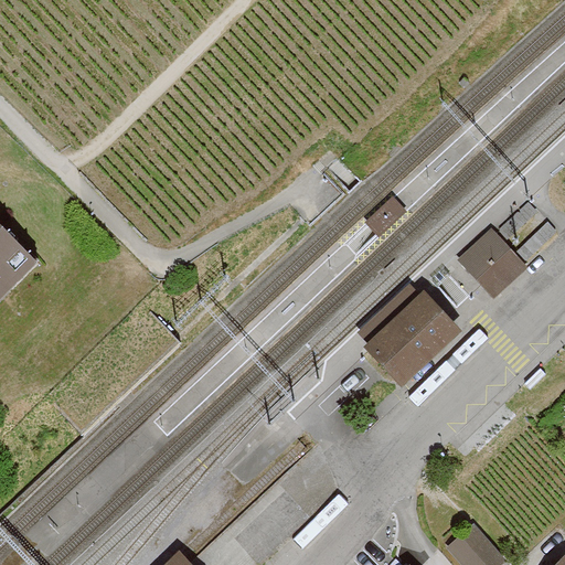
[(0,298),(34,266),(0,228),(0,298)]
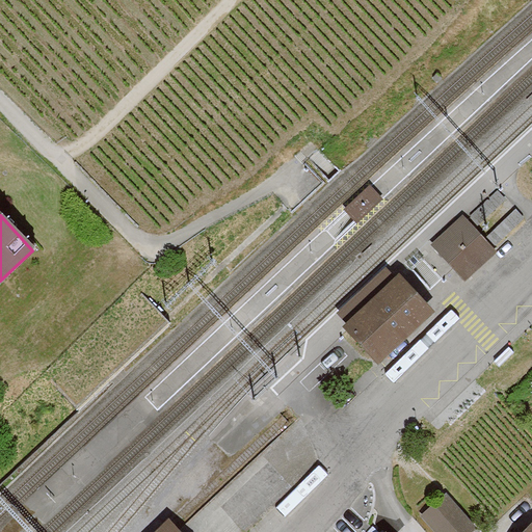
[(460,221),(432,246),(461,278),(489,254),(460,221)]
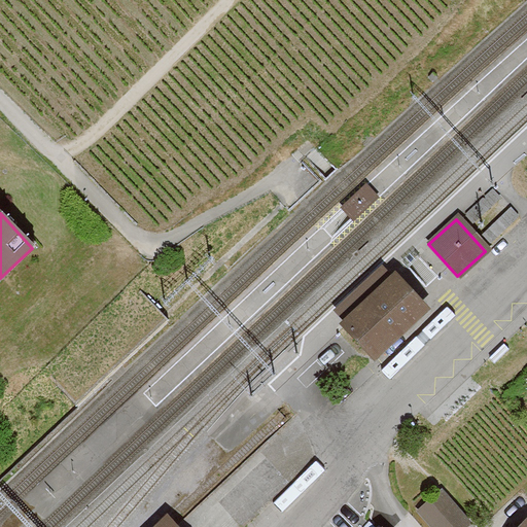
[(397,280),(348,326),(372,353),(422,307),(397,280)]
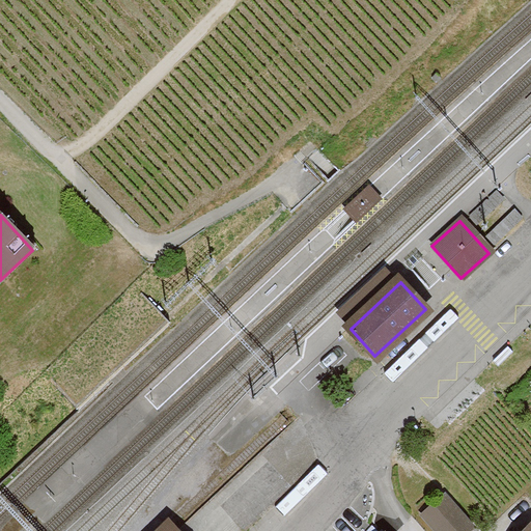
[(480,530),(483,529),(446,490),(412,518),(424,530),(480,530)]
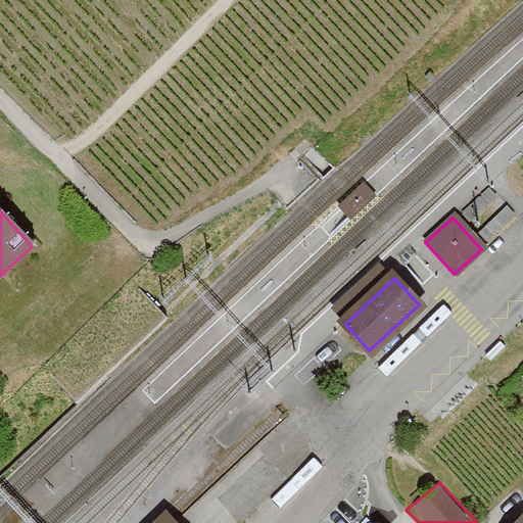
[(522,522),(522,512),(512,522),(522,522)]
